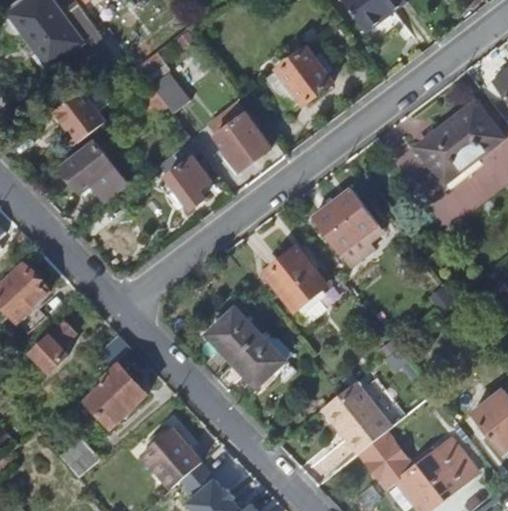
[(19,31),(36,53),(40,50),(51,64),(80,43),(47,0),(24,0),(6,14),(5,15),(4,16),(3,17),(3,19),(2,20),(2,22),(2,23),(2,25),(3,26),(3,28),(4,29),(5,30),(6,31),(7,32),(9,33),(10,33),(12,33),(13,33),(15,33),(16,33),(18,32),(19,31)]
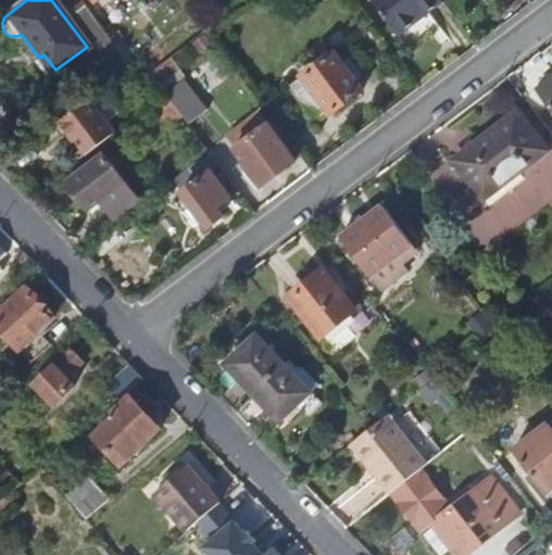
[(372,0),(397,35),(441,1),(440,0),(372,0)]
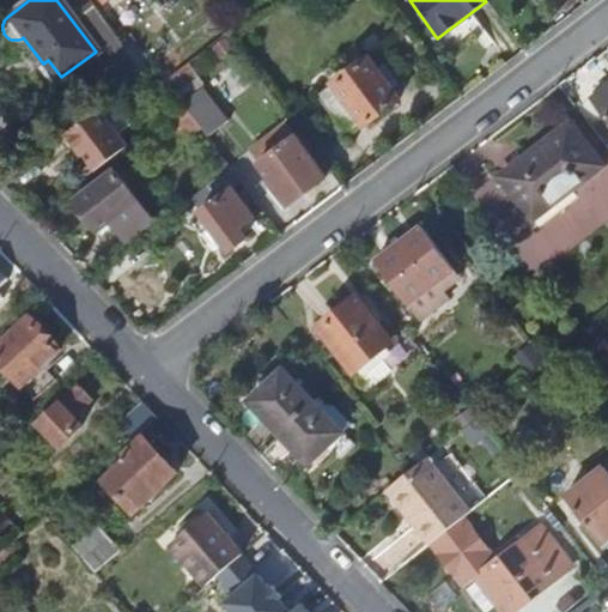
[(114,61),(102,71),(117,90),(140,72),(110,30),(99,40),(114,61)]
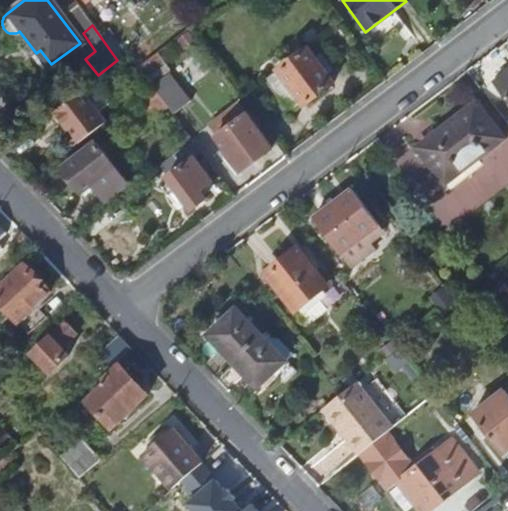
[(276,69),(302,104),(302,105),(332,83),(322,69),(313,58),(305,47),(276,69)]
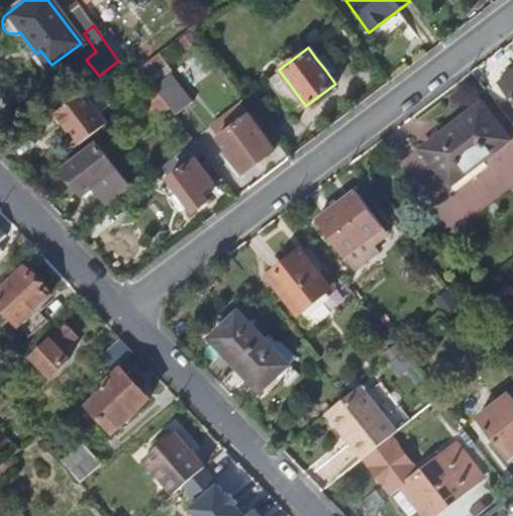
[(316,59),(325,70),(331,66),(323,54),(316,59)]
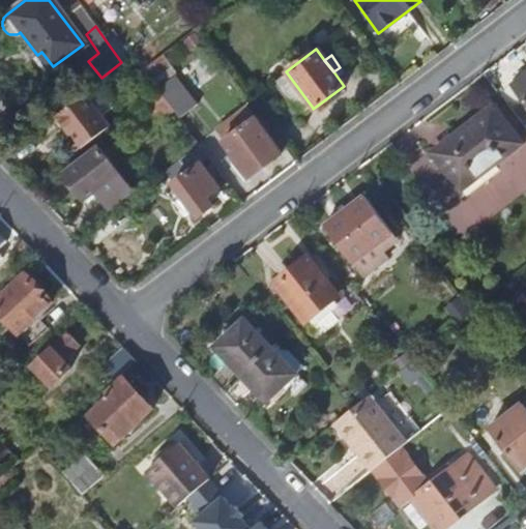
[(155,89),(172,76),(157,56),(139,70),(154,89),(155,89)]
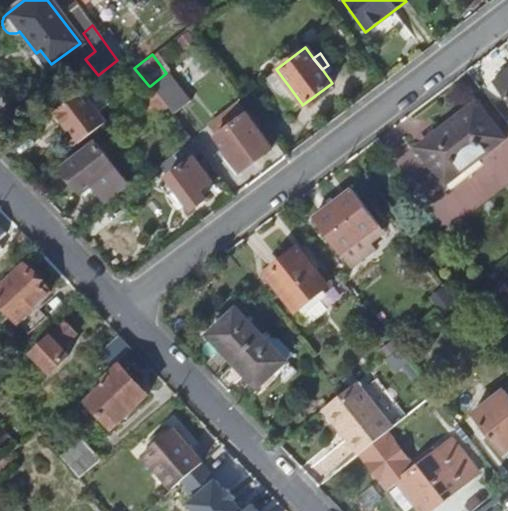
[(0,91),(13,82),(0,64),(0,91)]
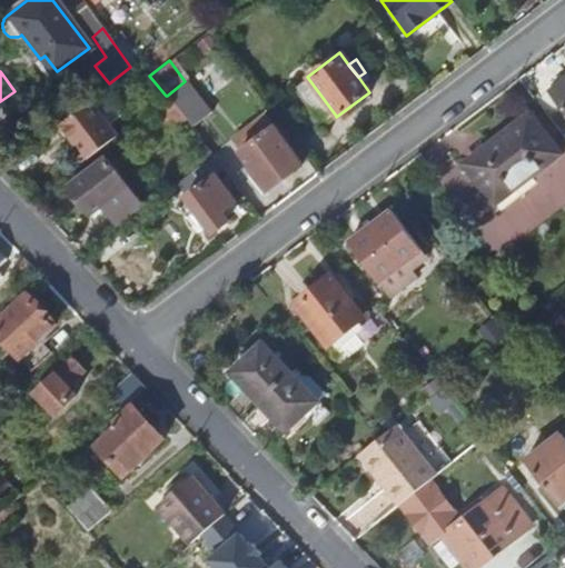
[(293,88),(321,127),(336,116),(307,77),(293,88)]
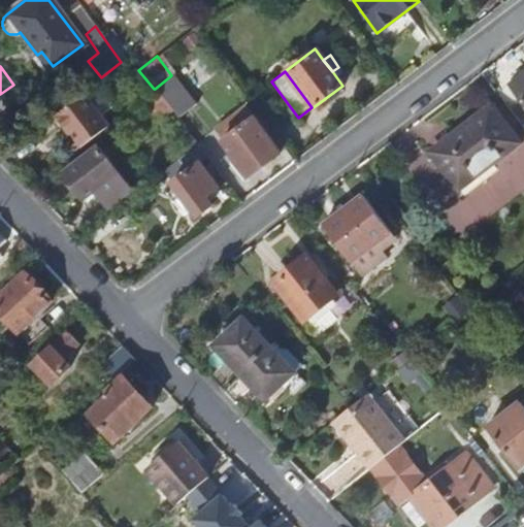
[(155,89),(178,119),(195,105),(171,75),(155,89)]
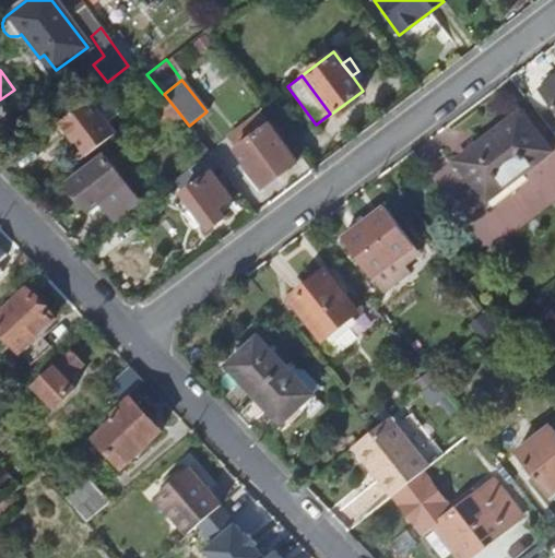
[(536,90),(554,113),(554,81),(552,84),(548,81),(536,90)]
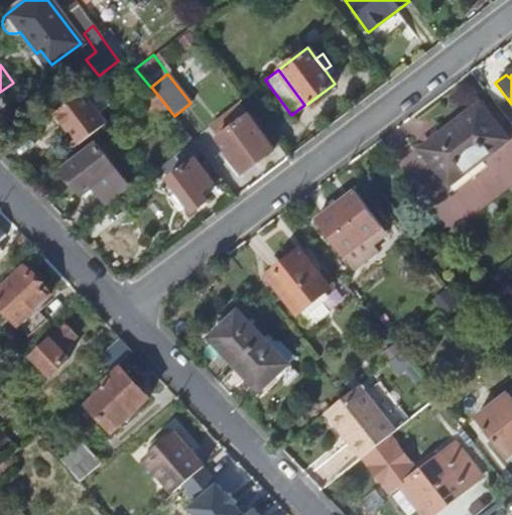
[(150,87),(136,98),(151,119),(166,108),(150,87)]
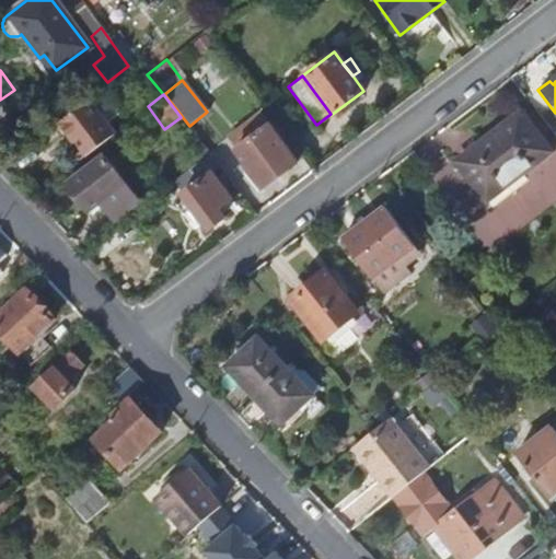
[(57,123),(83,156),(113,134),(85,99),(57,123)]
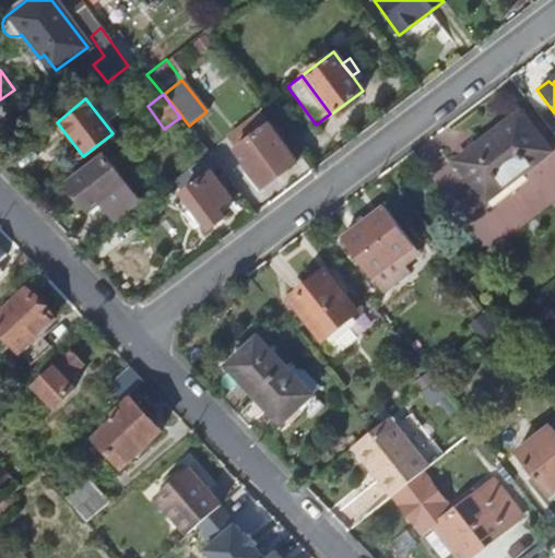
[(484,198),(546,150),(518,113),(485,137),(486,144),(459,165),(484,198)]
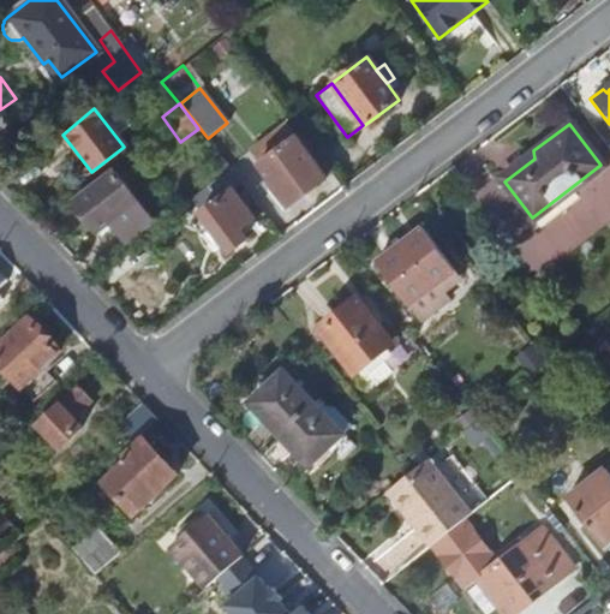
[(255,165),(259,170),(277,196),(285,206),(324,178),(294,135),(255,165)]
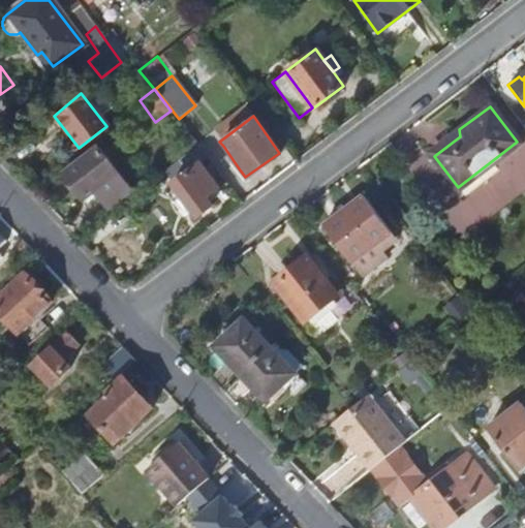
[(217,150),(234,173),(239,168),(223,146),(217,150)]
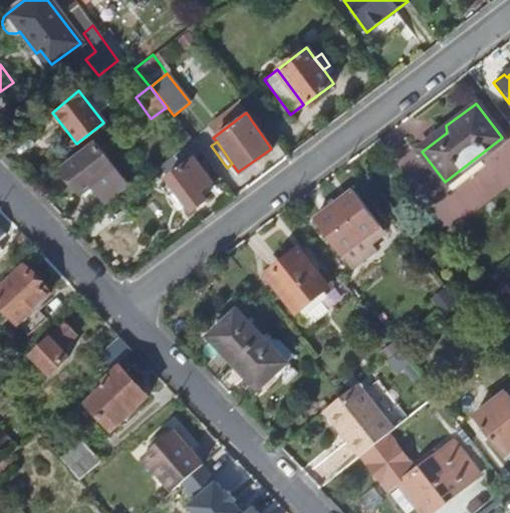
[(129,186),(94,143),(60,169),(80,194),(92,186),(105,203),(129,186)]
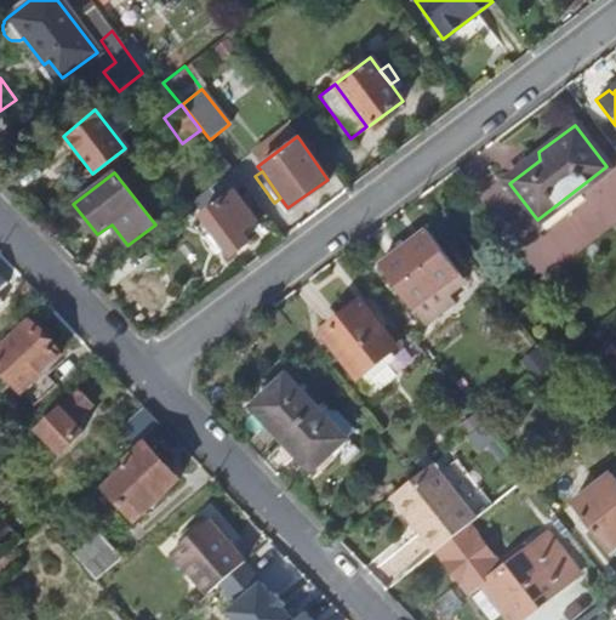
[(200,215),(231,255),(249,240),(240,231),(255,220),(233,191),(200,215)]
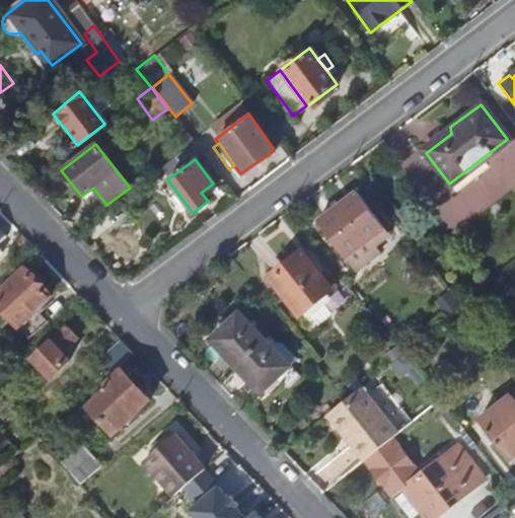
[(315,222),(354,272),(379,252),(369,239),(383,228),(355,192),(315,222)]
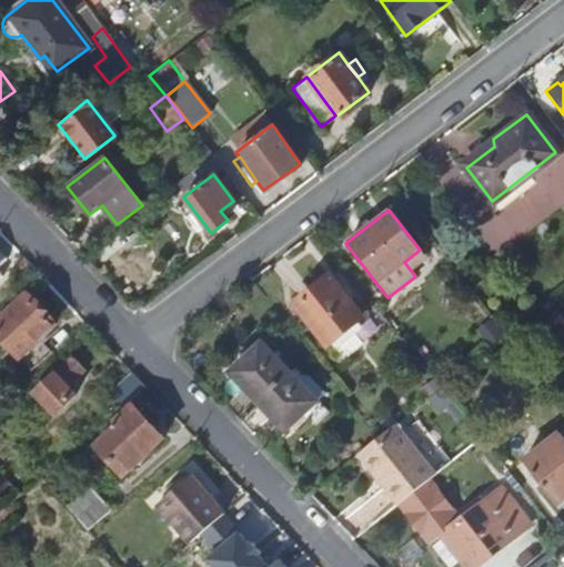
[(295,303),(328,344),(361,319),(328,277),(295,303)]
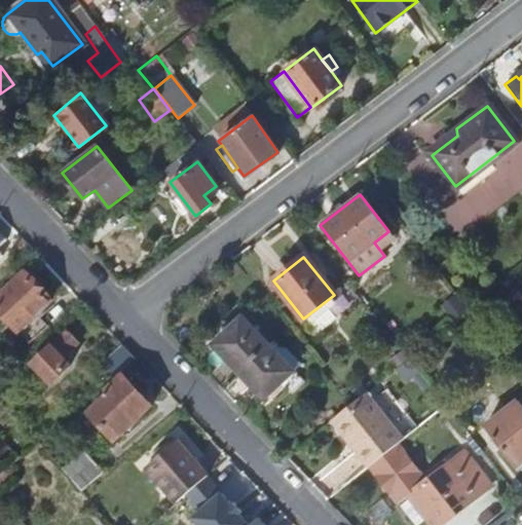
[(25,272),(0,295),(0,312),(29,344),(48,326),(36,314),(50,300),(25,272)]
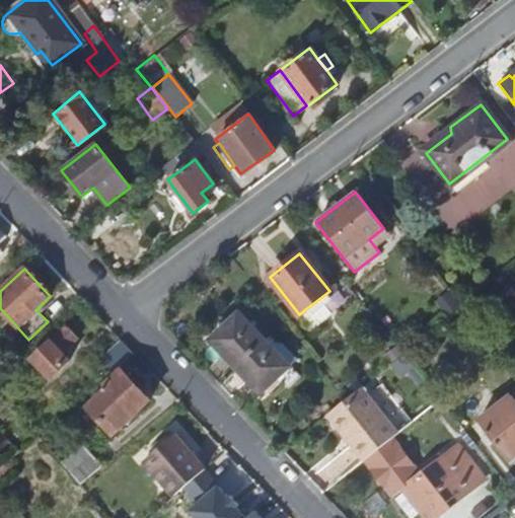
[(209,342),(234,369),(263,342),(237,314),(209,342)]
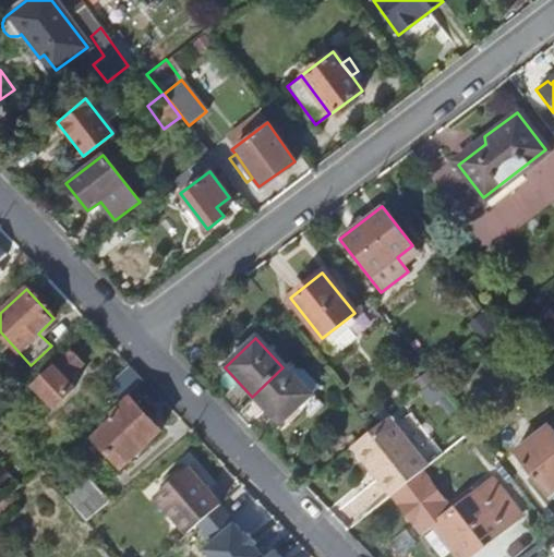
[(70,351),(34,385),(53,407),(74,387),(65,378),(82,364),(70,351)]
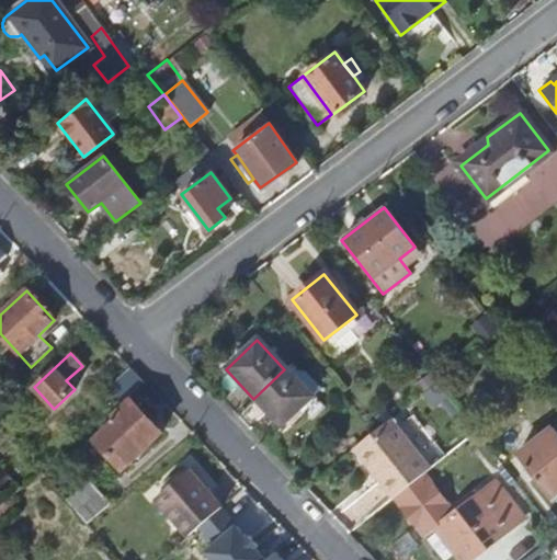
[(131,369),(110,389),(121,401),(143,381),(131,369)]
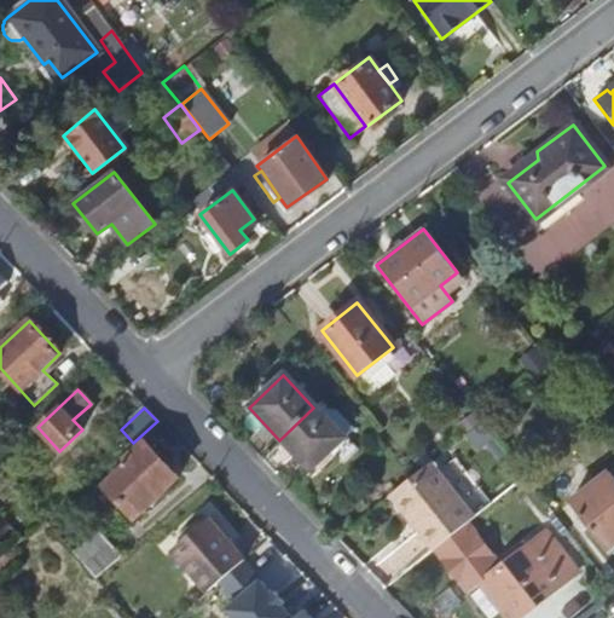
[(313,408),(279,440),(310,472),(343,439),(313,408)]
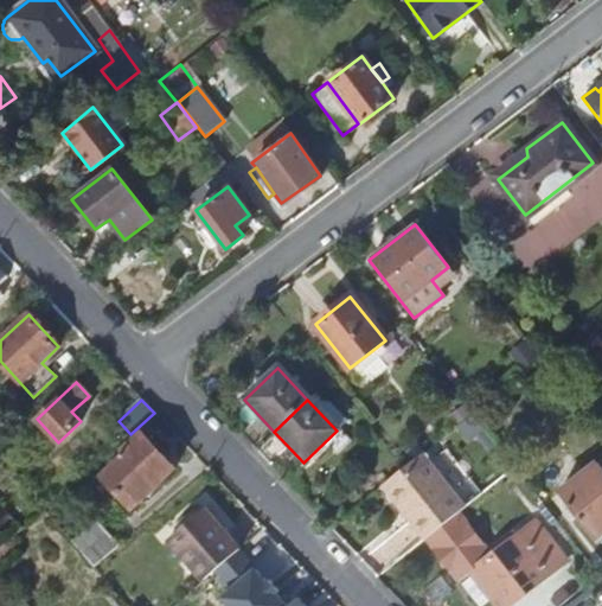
[(455,426),(467,441),(481,431),(469,415),(455,426)]
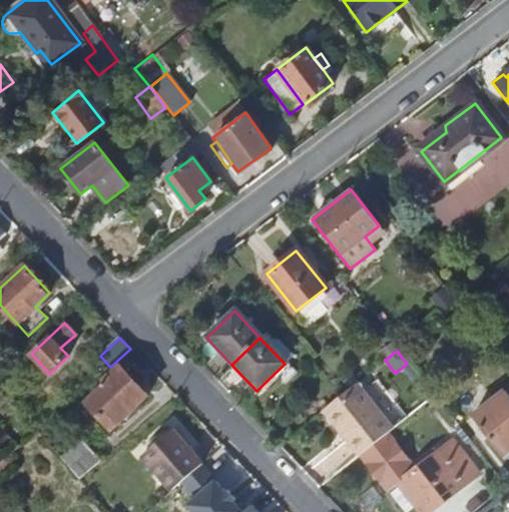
[(118,366),(102,381),(105,384),(86,401),(111,429),(145,398),(118,366)]
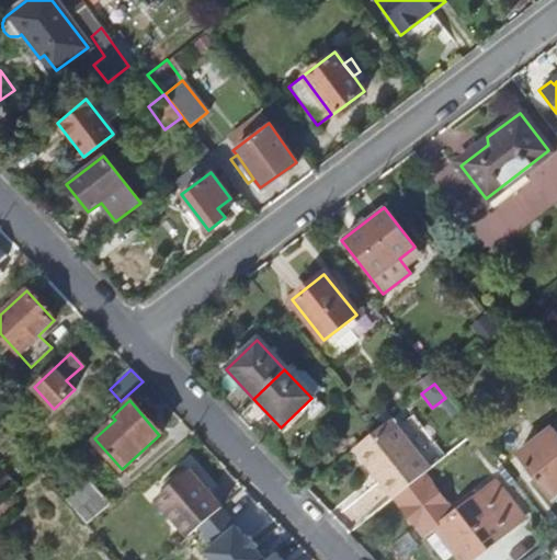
[(373,433),(351,449),(355,455),(368,471),(372,469),(381,479),(377,482),(391,500),(429,469),(393,424),(389,420),(373,433)]
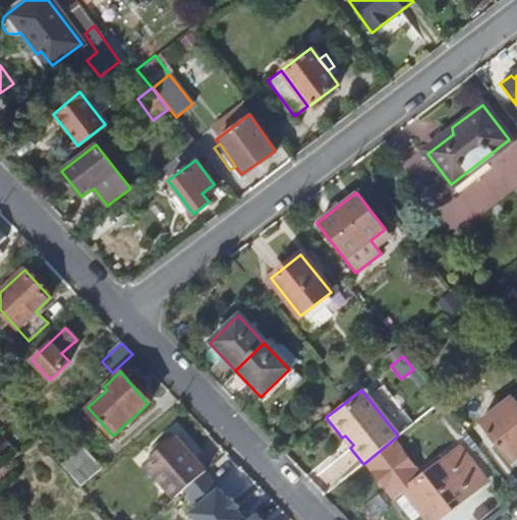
[(479,421),(510,461),(516,456),(516,405),(510,397),(479,421)]
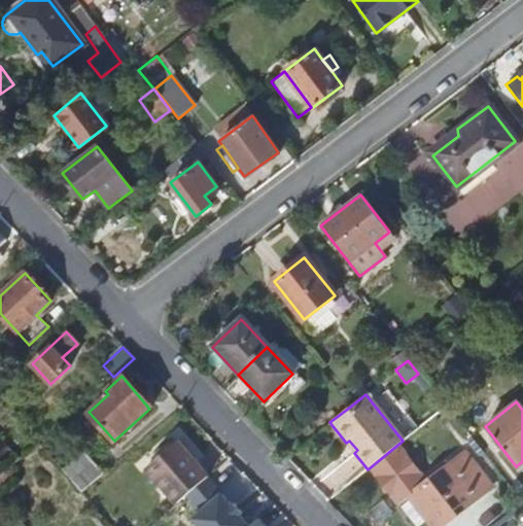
[(176,443),(145,469),(176,505),(186,496),(207,479),(176,443)]
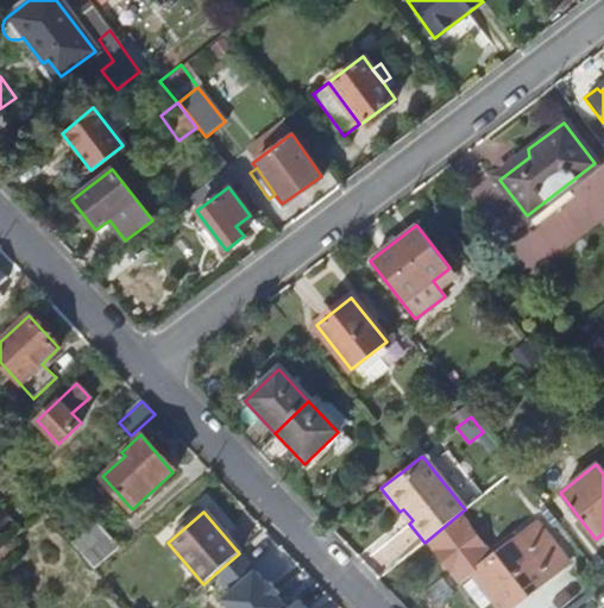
[(73,545),(95,570),(120,549),(98,522),(73,545)]
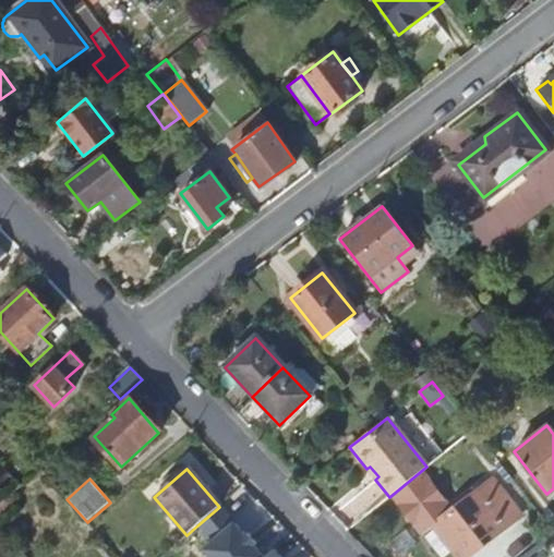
[(490,480),(432,525),(457,556),(464,556),(517,515),(490,480)]
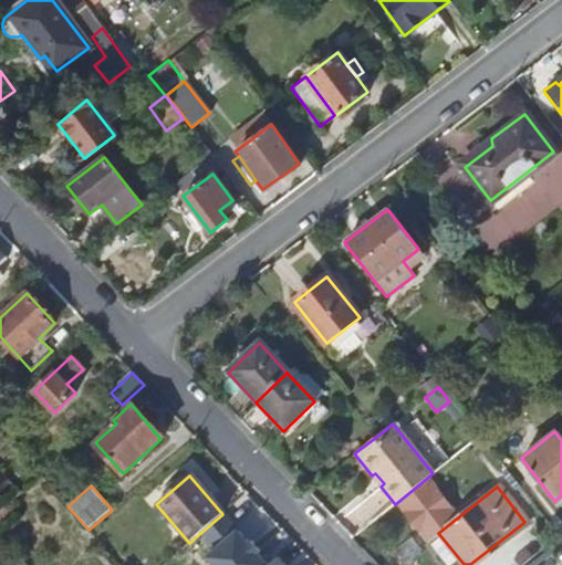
[(222,514),(200,533),(215,550),(207,557),(212,564),(267,564),(258,554),(260,552),(250,540),(248,542),(222,514)]
